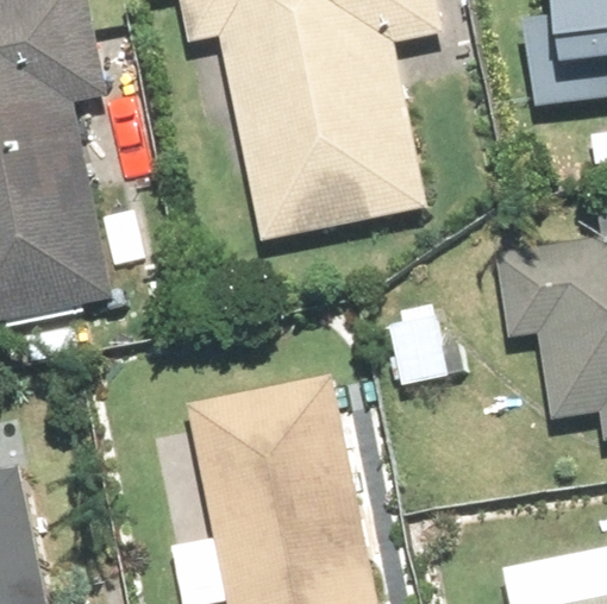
[(0,320),(113,296),(72,100),(106,93),(87,0),(0,0),(0,320)]
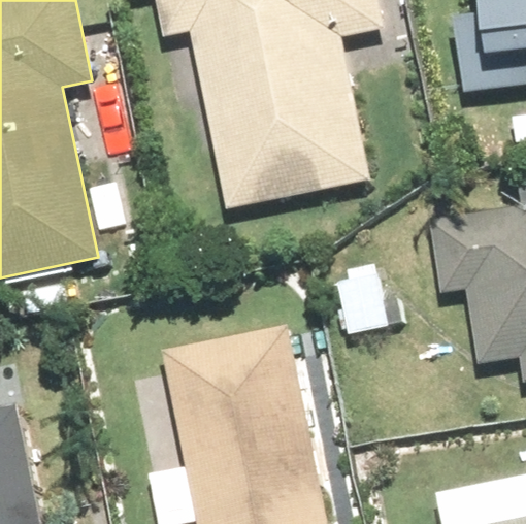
[(155,0),(163,36),(189,31),(225,208),(370,178),(340,35),(384,26),(377,0),(155,0)]
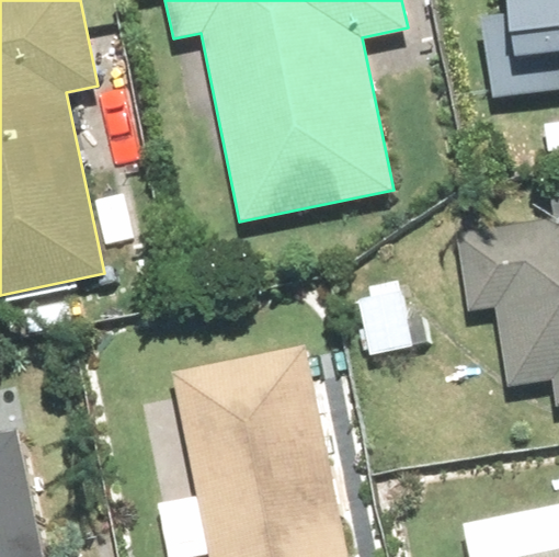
[(558,81),(558,0),(509,0),(511,13),(481,16),(490,90),(558,81)]
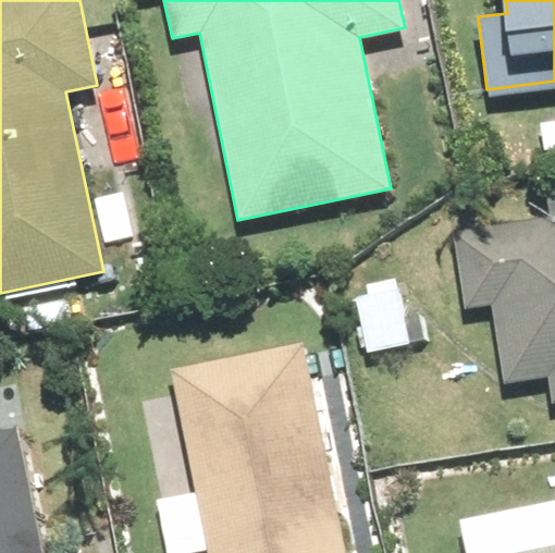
[(554,120),(541,121),(543,148),(554,146),(554,120)]
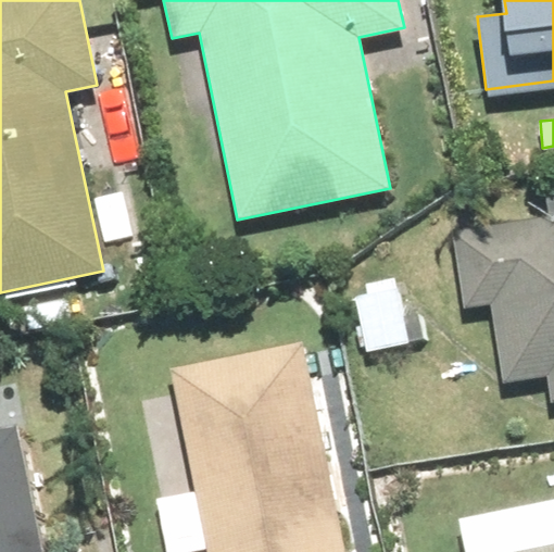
[(553,213),(451,230),(464,308),(490,303),(503,381),(544,375),(549,399),(553,398),(553,213)]
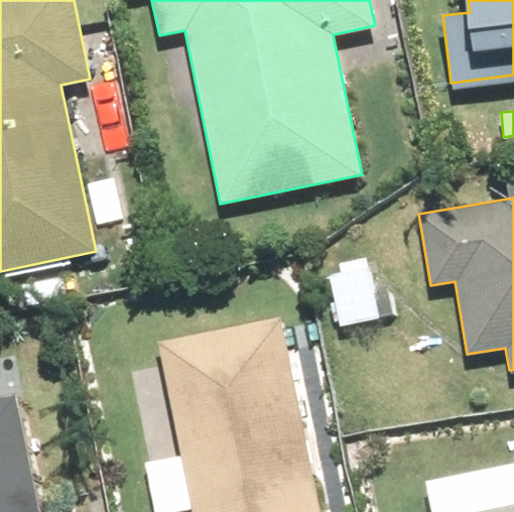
[(329,275),(340,328),(382,318),(371,267),(329,275)]
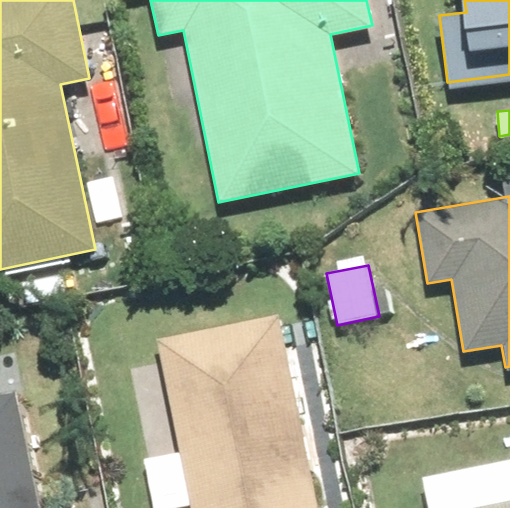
[(316,507),(279,313),(156,337),(189,507),(316,507)]
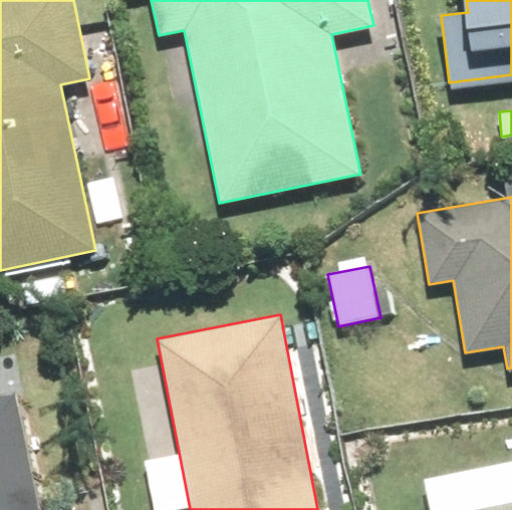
[(38,509),(16,393),(0,396),(0,509),(38,509)]
